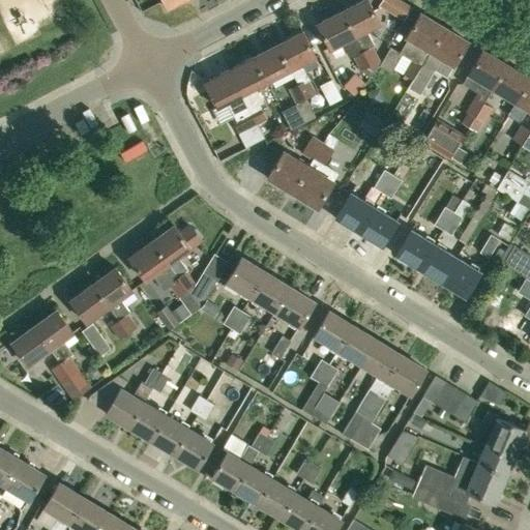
[(367,0),(361,0),(342,10),(355,35),(362,50),(373,45),(373,46),(375,45),(366,30),(380,23),(367,0)]
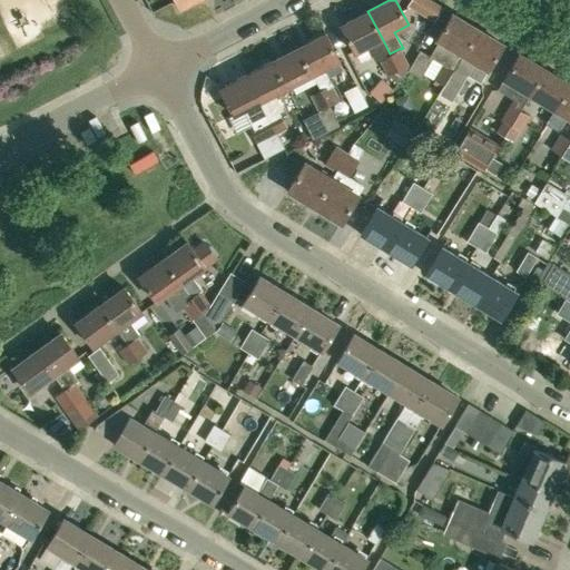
[(442,7),(432,0),(410,0),(406,6),(433,21),(442,7)]
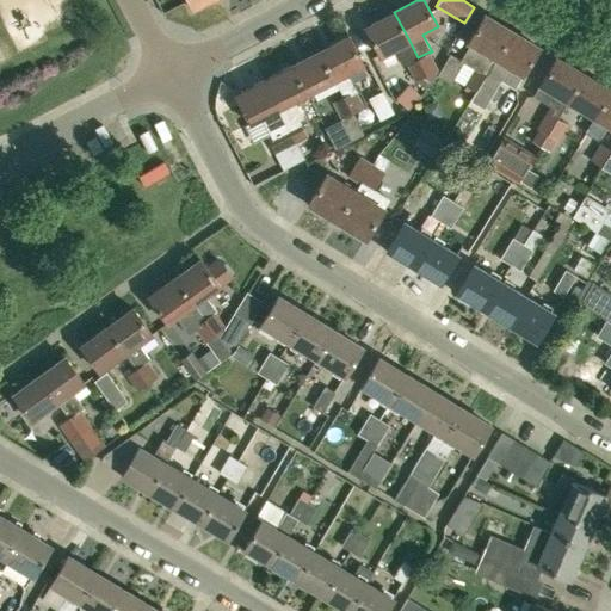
[(418,57),(409,41),(394,12),(366,26),(381,55),(393,49),(401,66),(406,63),(418,57)]
